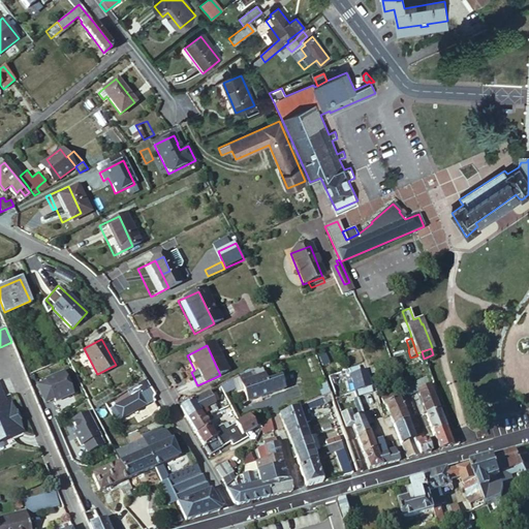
[(424,359),(422,351),(416,353),(417,355),(418,360),(421,365),(424,373),(429,371),(424,359)]
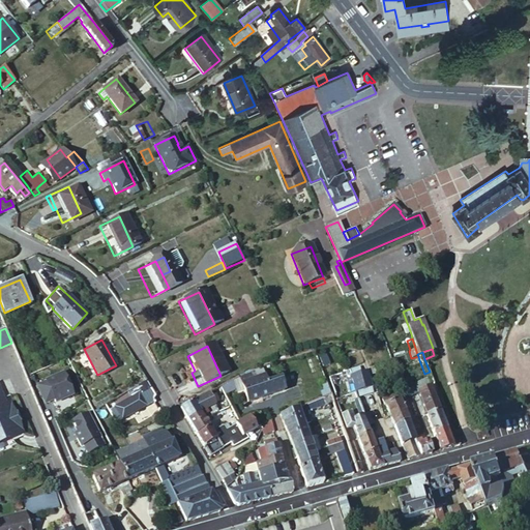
[(317,355),(321,366),(327,365),(323,353),(317,355)]
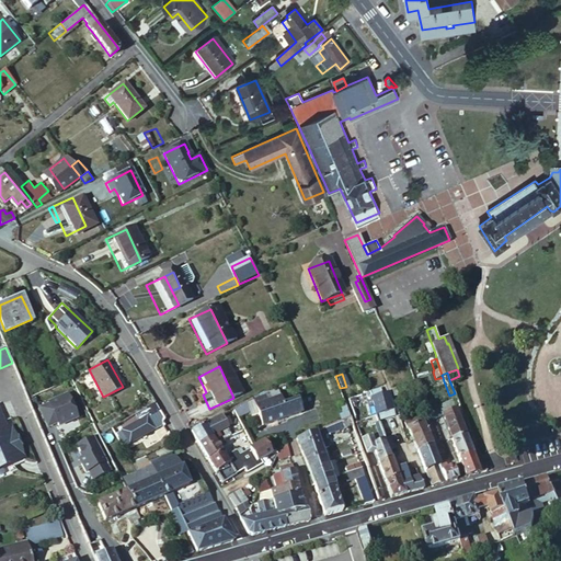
[(195,378),(203,395),(206,392),(198,377),(195,378)]
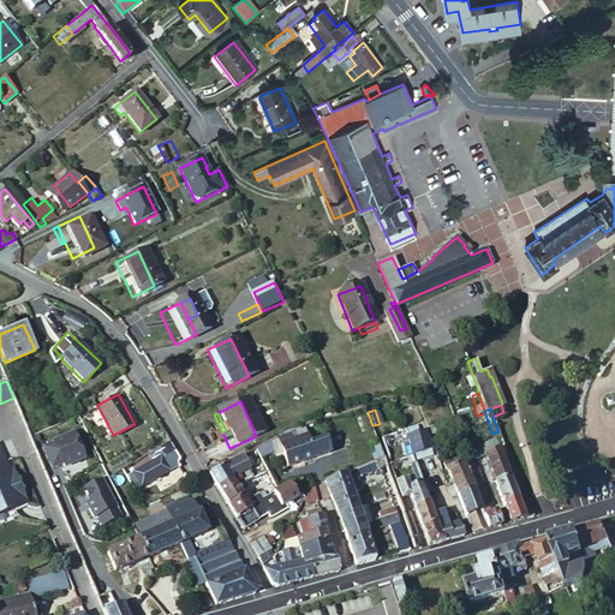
[(454,419),(429,427),(431,434),(453,429),(453,431),(458,430),(454,419)]
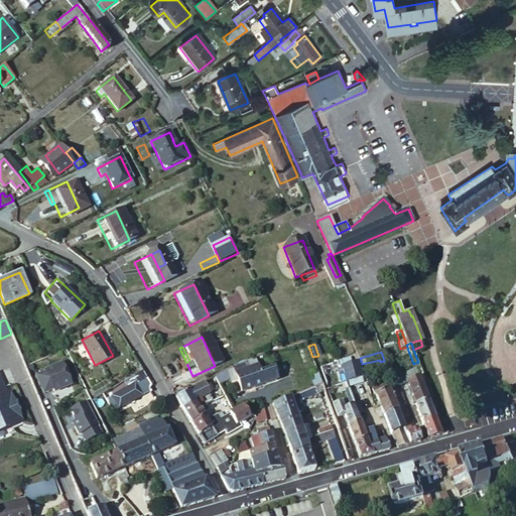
[(263,383),(255,356),(235,364),(232,366),(234,369),(241,392),(263,383)]
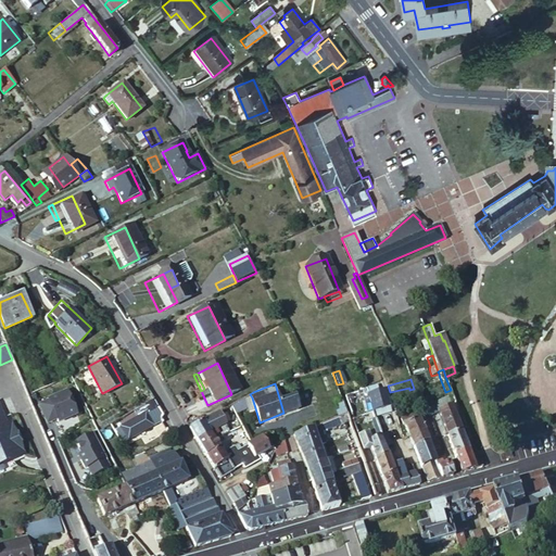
[(384,388),(367,394),(367,395),(373,409),(373,412),(373,413),(376,420),(377,425),(380,424),(393,419),(387,396),(384,388)]
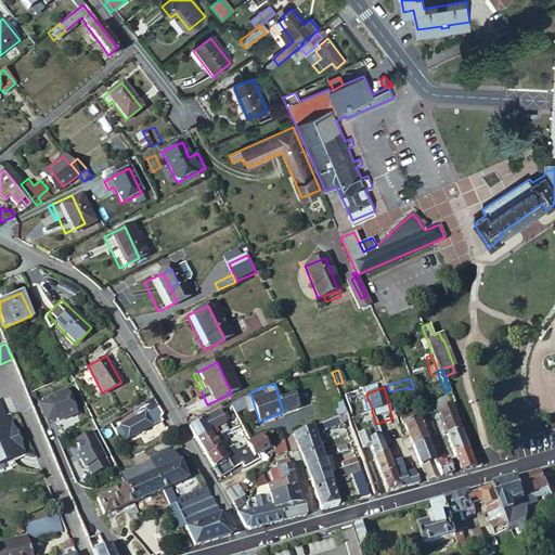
[(69,389),(38,400),(47,425),(78,413),(69,389)]
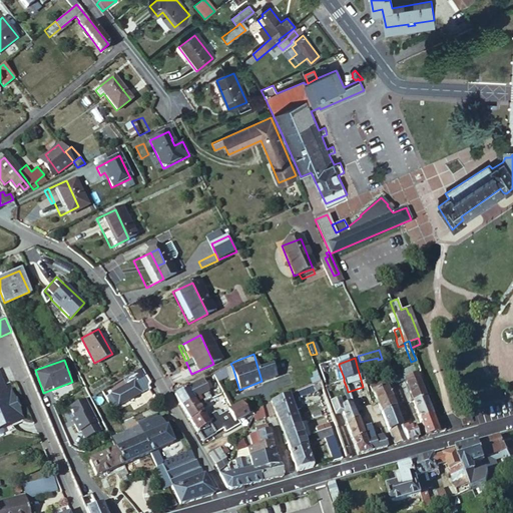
[(386,368),(383,362),(376,364),(378,371),(386,368)]
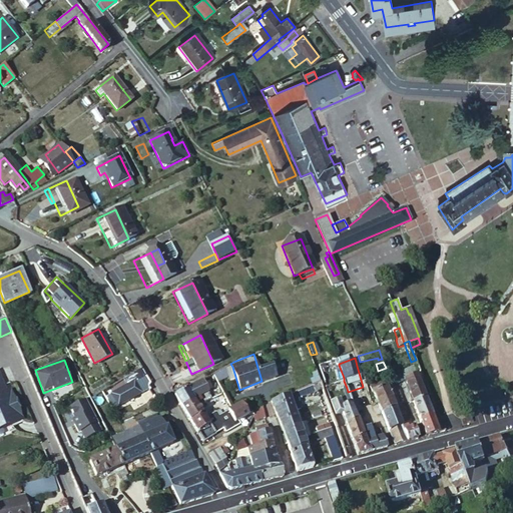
[(335,381),(344,378),(339,365),(331,368),(335,381)]
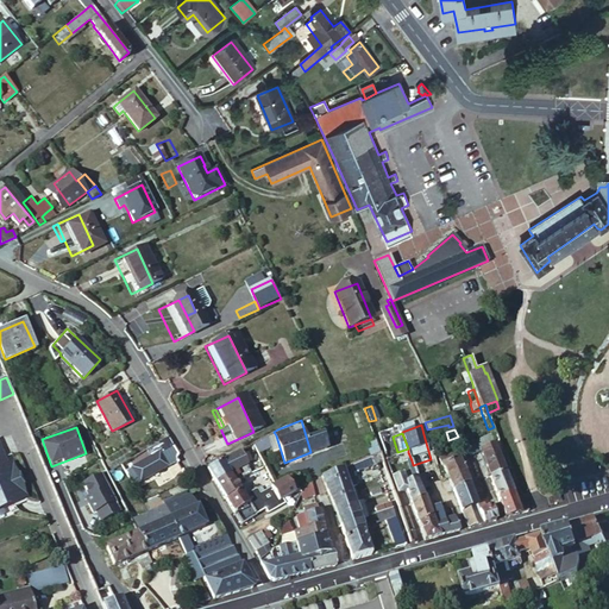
[(476,441),(489,477),(503,472),(489,434),(476,441)]
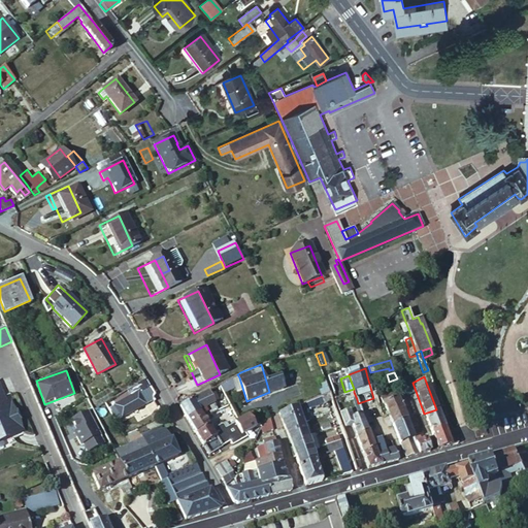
[(0,390),(0,437),(7,435),(15,418),(9,402),(5,403),(0,390)]
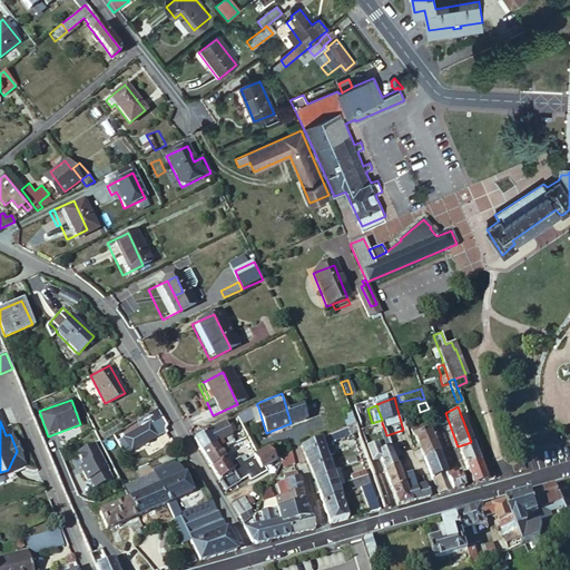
[(154,421),(148,423),(154,433),(159,431),(154,421)]
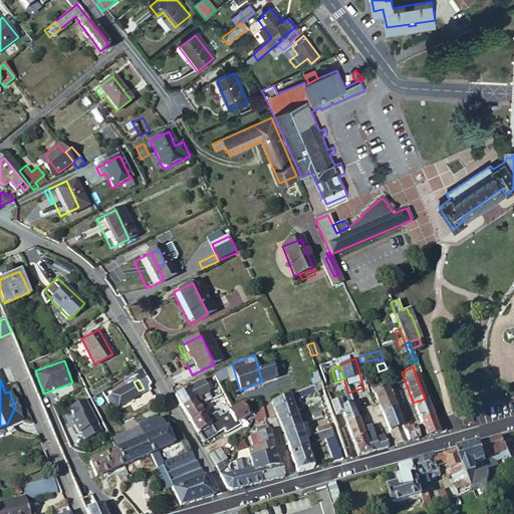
[(115,392),(121,405),(141,394),(139,391),(134,381),(115,392)]
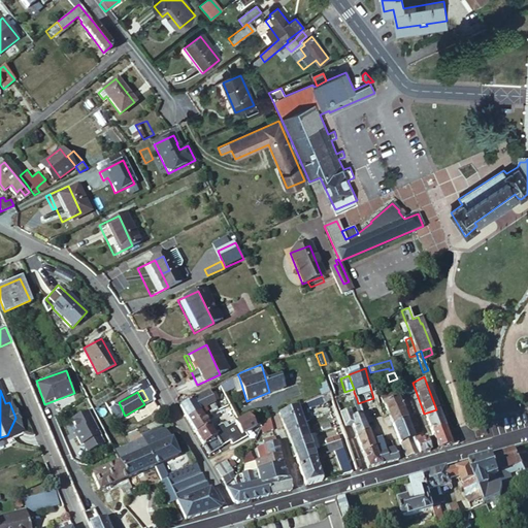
[(193,398),(178,405),(186,418),(199,410),(196,406),(203,402),(202,400),(207,398),(207,397),(204,392),(193,398)]
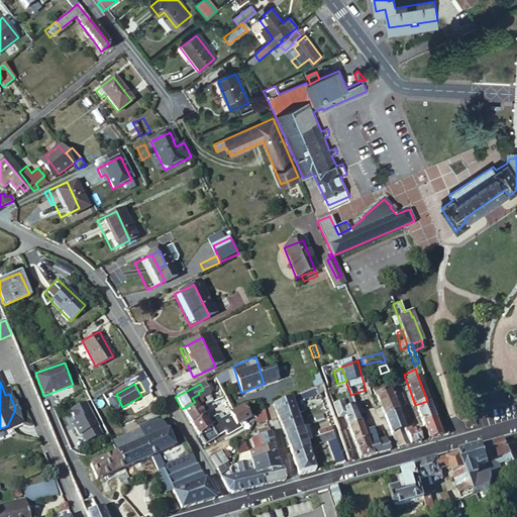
[(322,388),(321,384),(312,387),(315,392),(315,394),(318,392),(323,390),(322,388)]
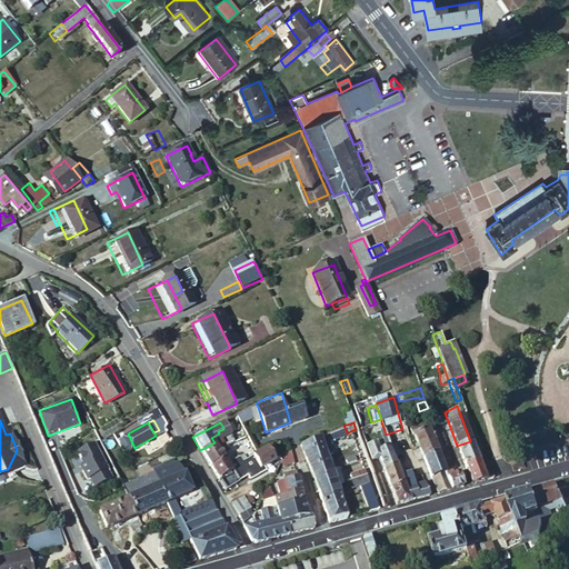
[(413,433),(418,447),(431,442),(439,439),(433,423),(425,427),(423,422),(409,428),(412,435),(413,433)]
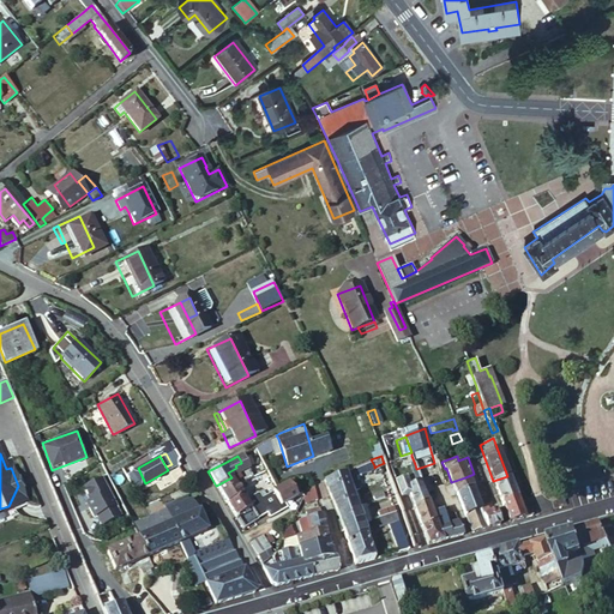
[(374,465),(371,459),(366,462),(349,469),(337,474),(325,480),(323,480),(330,498),(350,491),(344,479),(350,475),(374,465)]
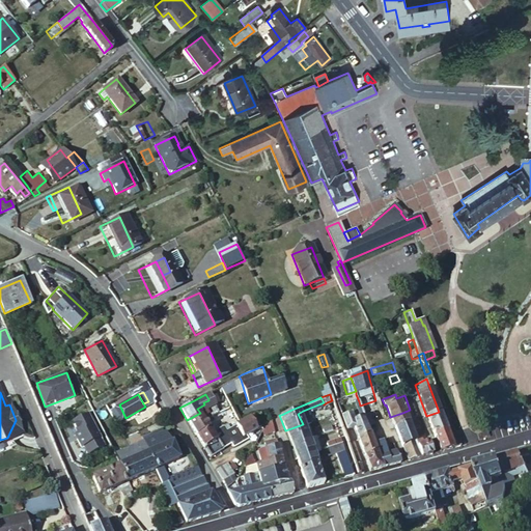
[(360,406),(362,412),(378,407),(375,400),(363,404),(360,406)]
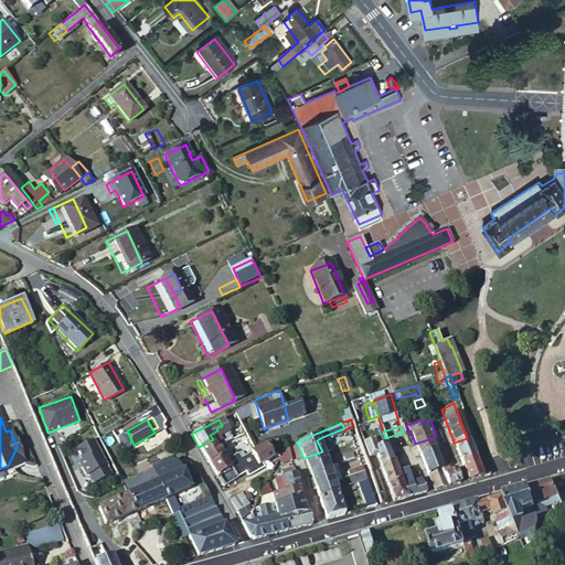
[(213,439),(199,447),(209,464),(222,455),(220,451),(216,445),(232,438),(228,432),(213,439)]
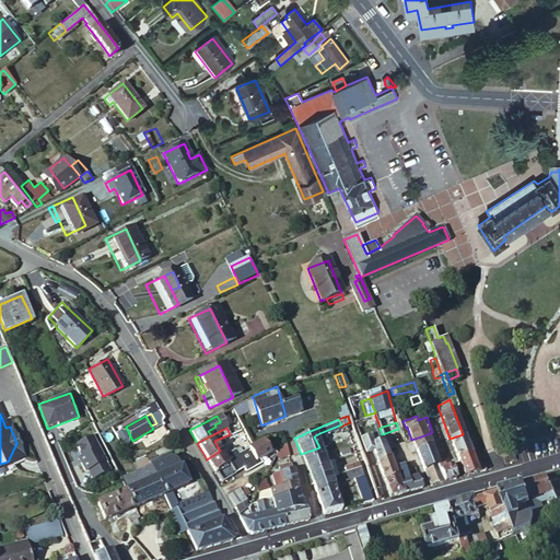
[(424,435),(428,443),(435,440),(432,432),(424,435)]
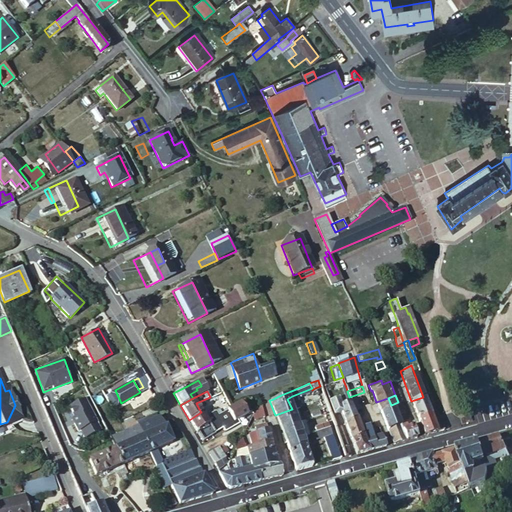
[(297,407),(292,396),(287,399),(292,409),(293,409),(297,407)]
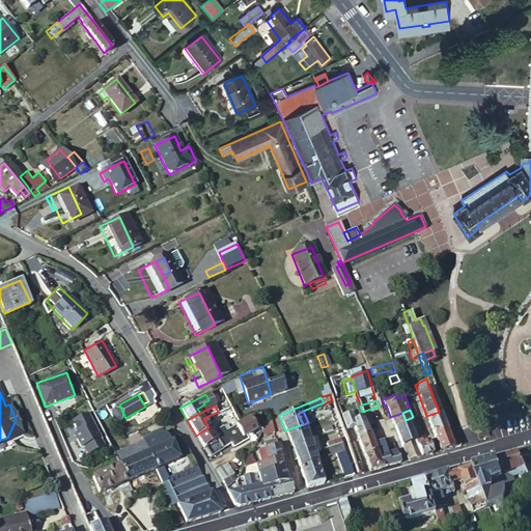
[(87,455),(106,447),(88,412),(71,420),(87,455)]
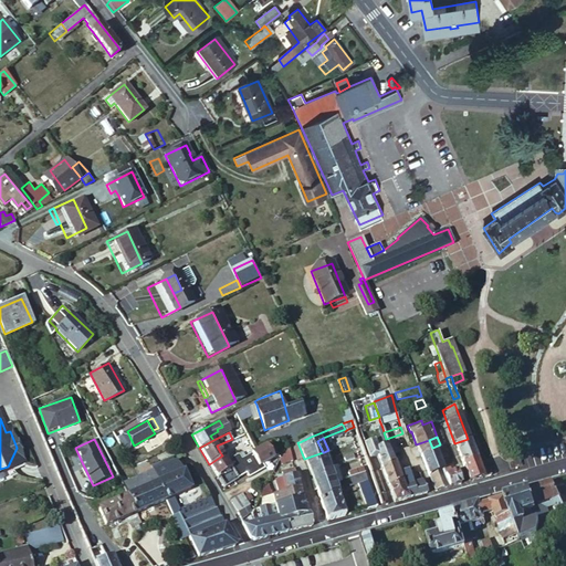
[(233,439),(232,439),(217,446),(220,452),(233,448),(231,443),(234,442),(233,439)]
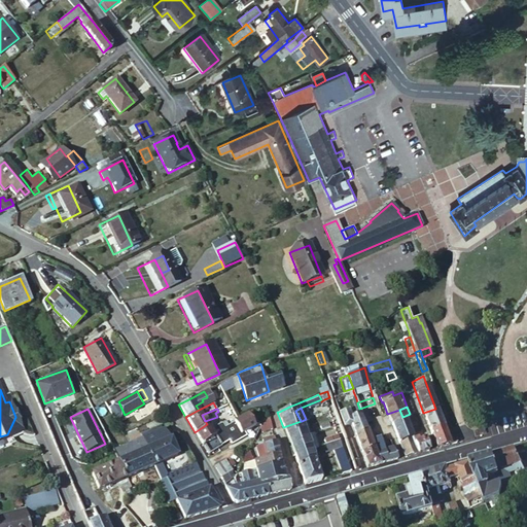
[(423,413),(430,432),(443,427),(442,424),(435,409),(423,413)]
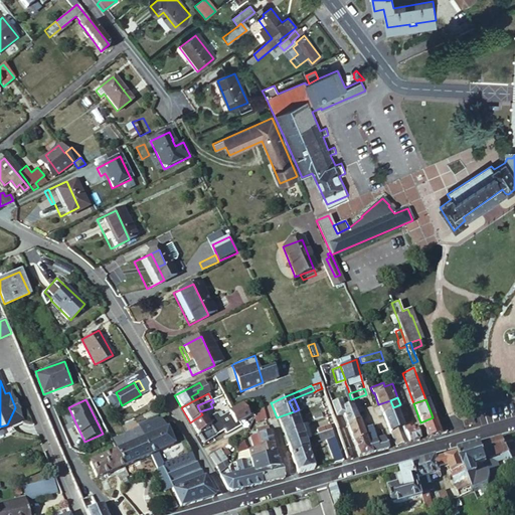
[(378,404),(382,413),(394,408),(393,407),(390,400),(378,404)]
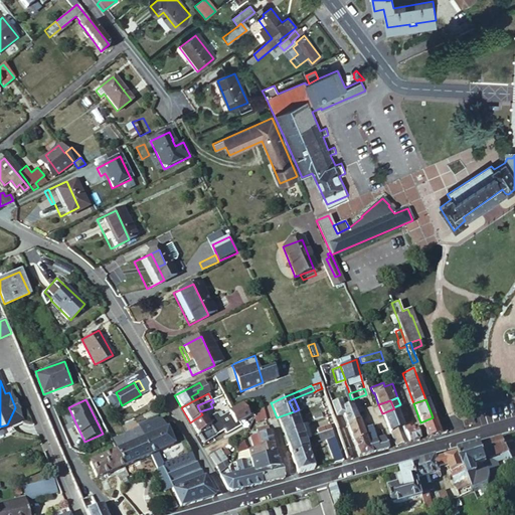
[(352,404),(357,413),(362,411),(356,401),(352,402),(352,404)]
